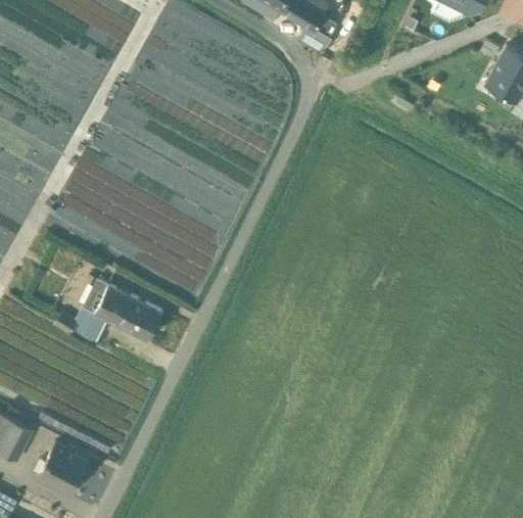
[(257,0),(282,14),(282,12),(289,0),(257,0)]
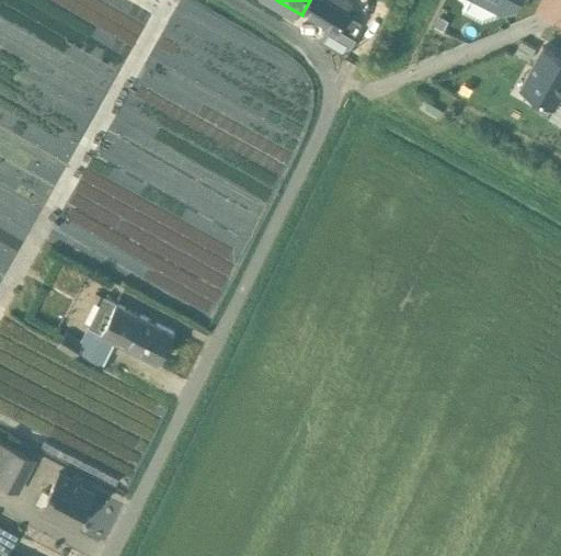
[(347,19),(316,0),(310,0),(302,13),(332,31),(339,34),(340,33),(345,22),(347,19)]
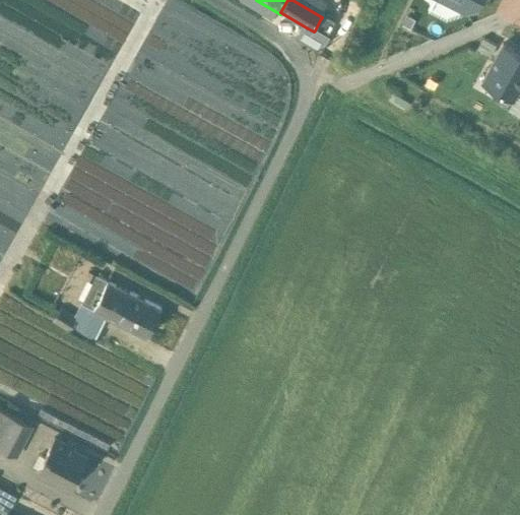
[(483,0),(434,0),(465,15),(479,10),(483,0)]
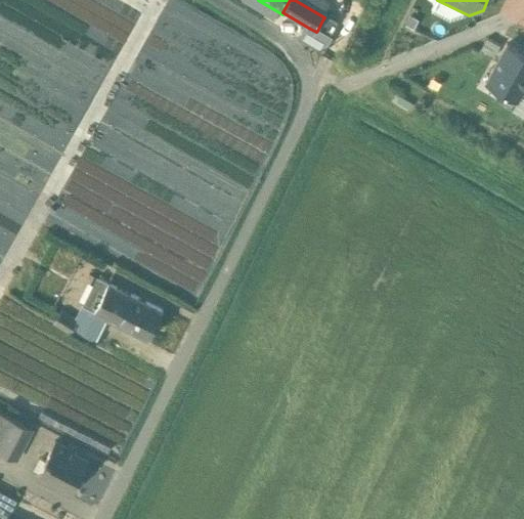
[(317,31),(326,37),(333,27),(322,20),(317,31)]
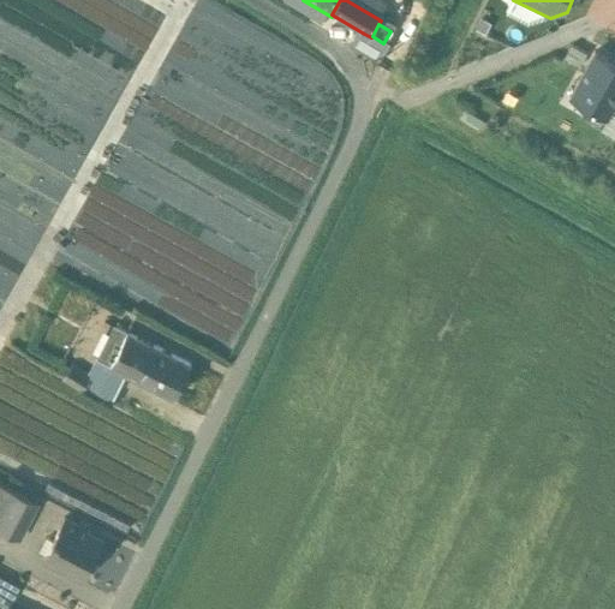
[(383,43),(372,36),(371,37),(364,34),(354,51),(380,64),(389,47),(383,43)]
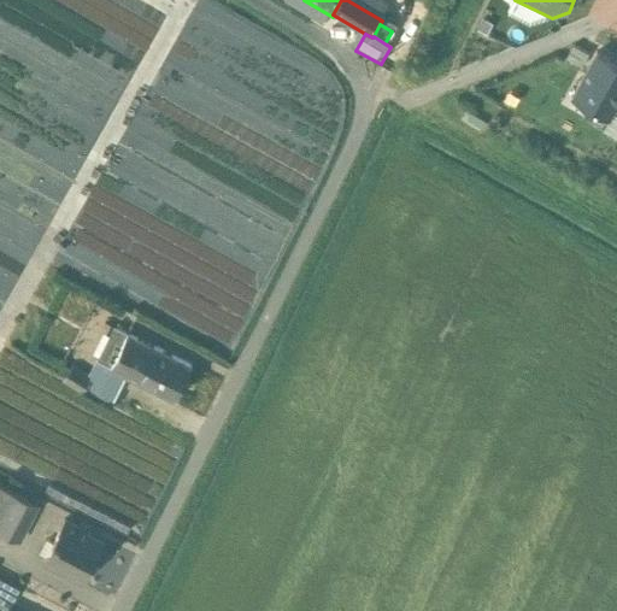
[(616,66),(598,56),(573,101),(610,122),(616,109),(616,66)]
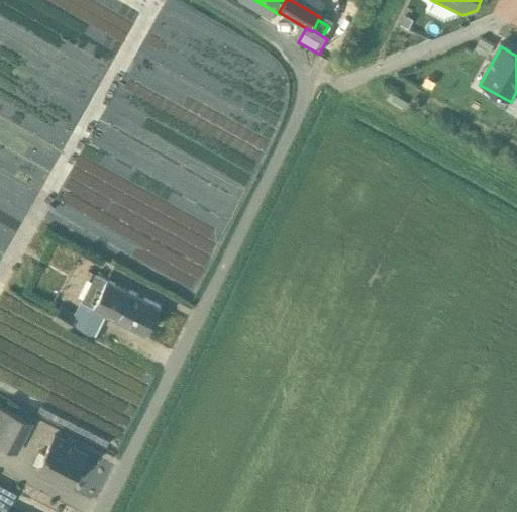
[(161,309),(130,294),(130,295),(98,279),(84,307),(106,318),(146,338),(161,309)]
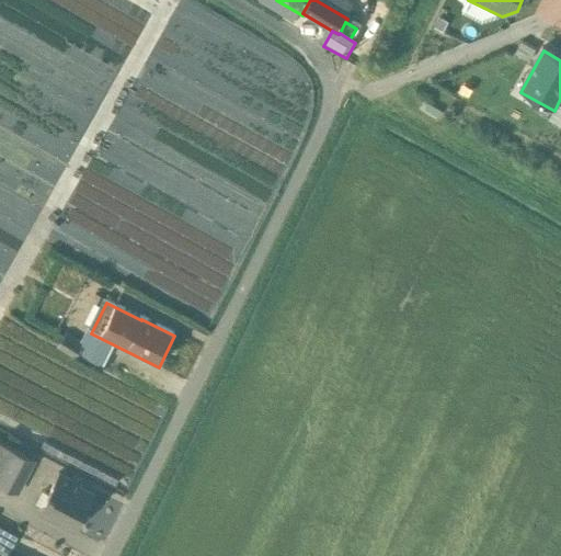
[(115,345),(91,333),(78,358),(103,371),(115,345)]
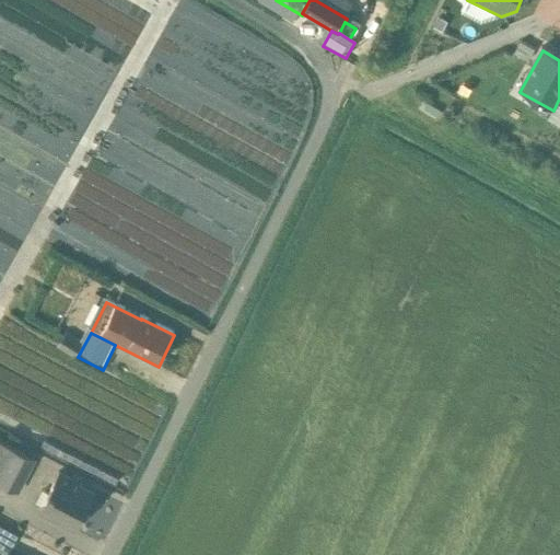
[(82,347),(67,338),(59,350),(73,360),(82,347)]
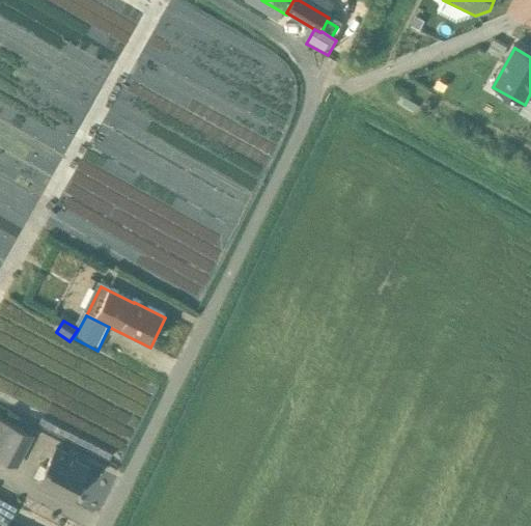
[(0,459),(16,430),(0,421),(0,459)]
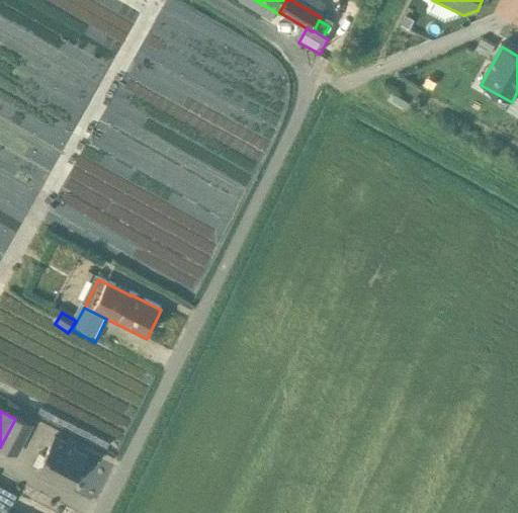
[(31,428),(15,419),(0,447),(0,450),(15,458),(31,428)]
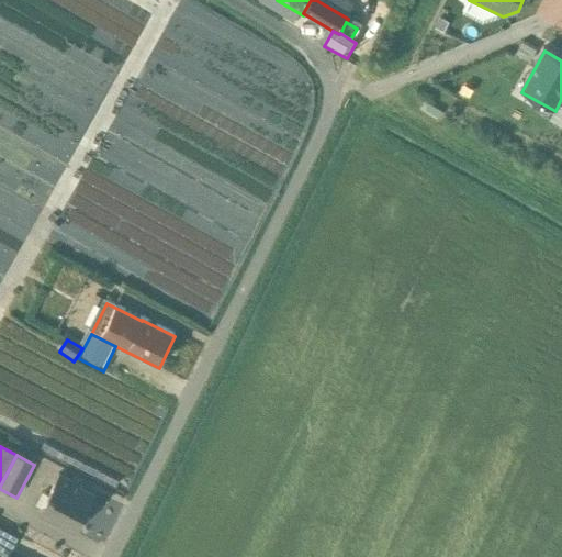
[(81,489),(59,478),(41,513),(77,532),(94,499),(80,491),(81,489)]
